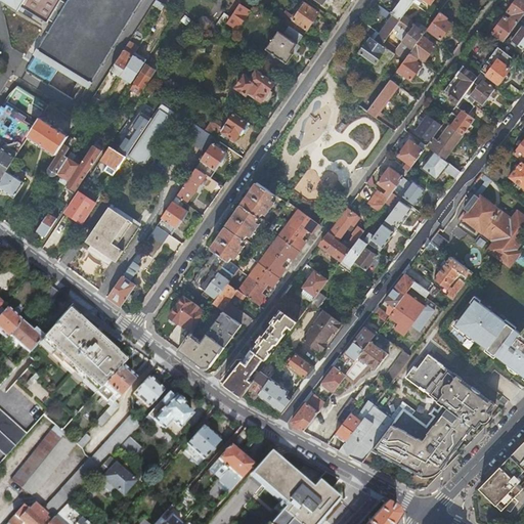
[(0,0),(18,11),(20,6),(47,23),(49,19),(54,23),(48,32),(47,31),(47,32),(48,33),(38,49),(37,48),(33,54),(35,55),(32,59),(26,71),(48,84),(57,70),(88,88),(92,82),(91,82),(101,66),(102,66),(102,64),(112,48),(113,48),(114,47),(113,47),(123,31),(124,30),(123,30),(133,13),(134,12),(133,12),(140,0),(67,0),(66,2),(61,0),(0,0)]
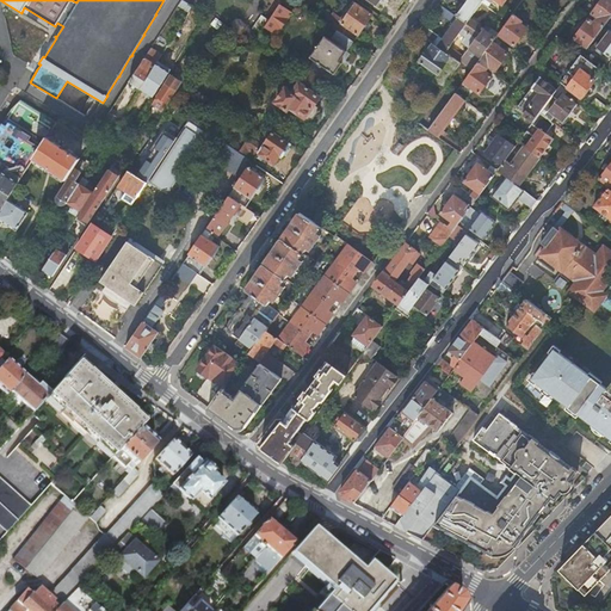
[(470,18),(482,2),(482,0),(467,0),(458,13),(457,13),(456,14),(468,23),(470,18)]
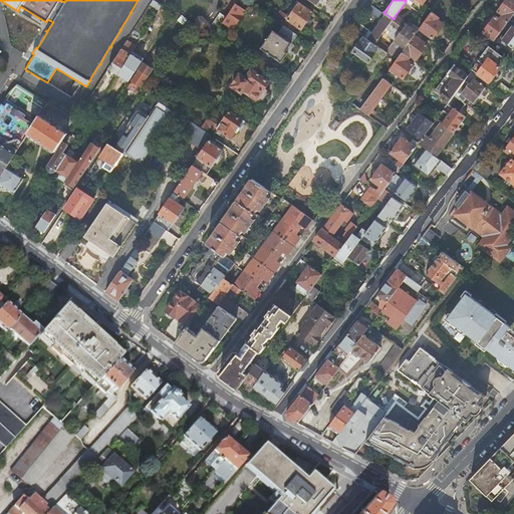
[(513,15),(513,13),(513,0),(506,0),(498,11),(503,14),(501,17),(508,22),(513,15)]
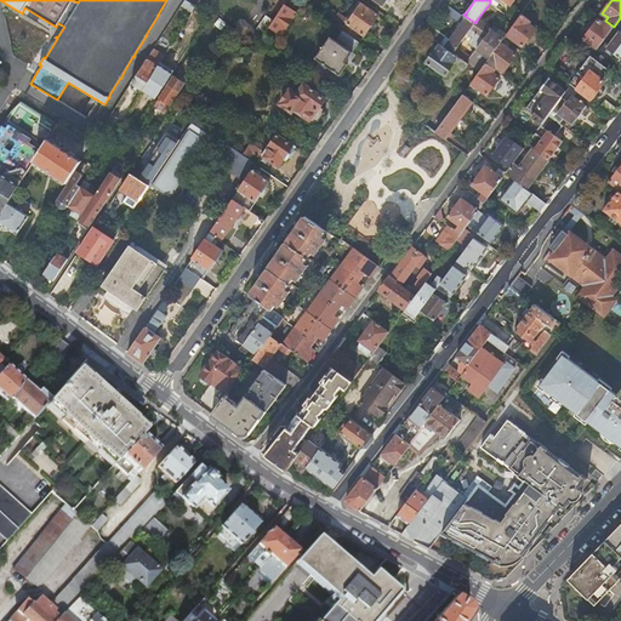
[(342,13),(335,24),(343,30),(358,40),(363,33),(365,34),(379,13),(362,3),(351,18),(342,13)]
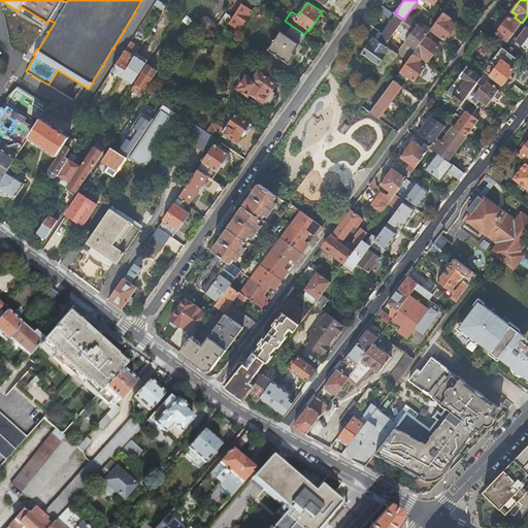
[(394,12),(380,2),(375,7),(389,17),(393,20),(384,33),(378,40),(386,45),(401,24),(404,20),(394,12)]
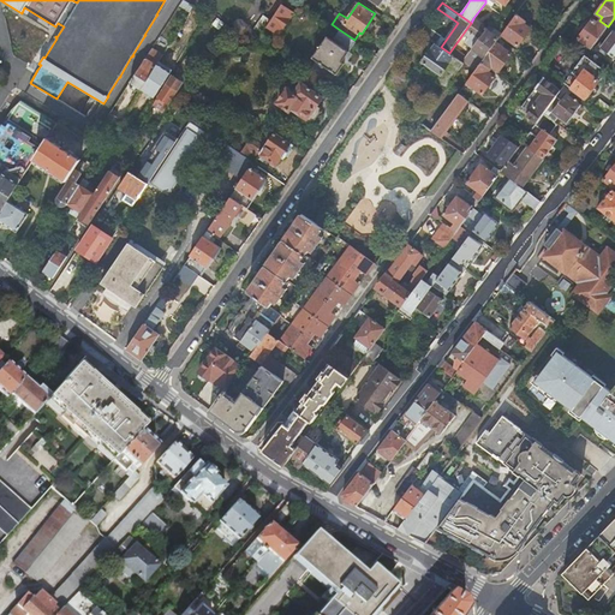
[(293,12),(281,5),(267,25),(280,34),(293,12)]
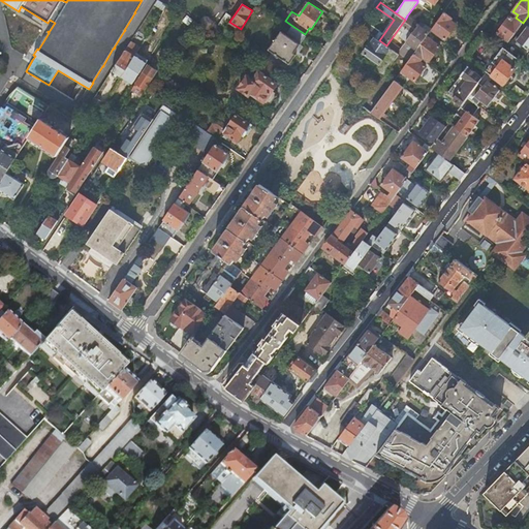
[(444,11),(437,22),(432,28),(445,38),(457,24),(450,20),(452,17),(444,11)]
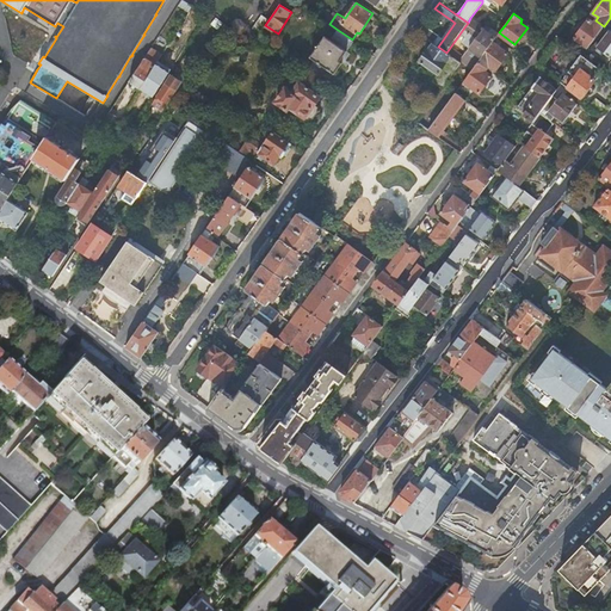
[(470,47),(483,28),(470,18),(468,23),(464,28),(466,30),(463,34),(467,35),(469,31),(471,34),(466,43),(470,47)]
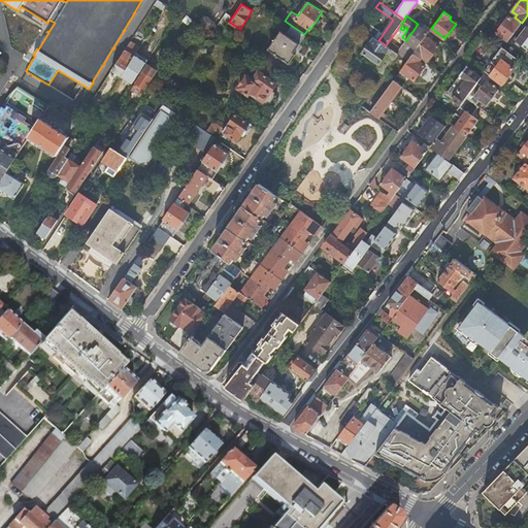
[(522,23),(515,18),(513,20),(508,17),(496,32),(508,41),(522,23)]
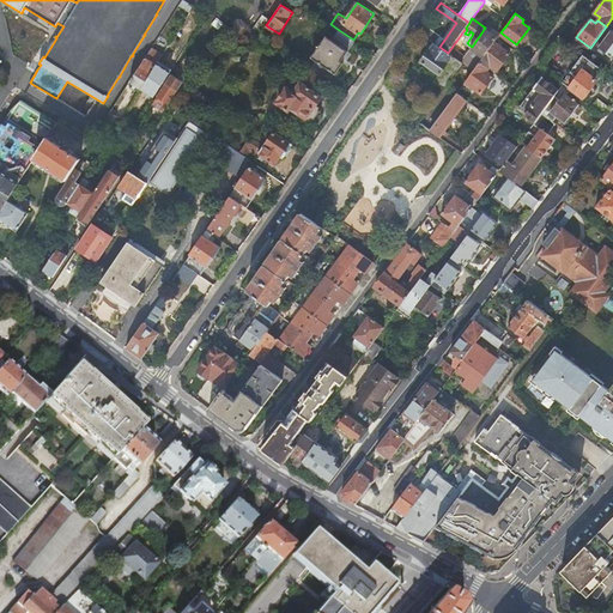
[(246,28),(238,23),(234,29),(232,30),(238,34),(242,32),(246,28)]
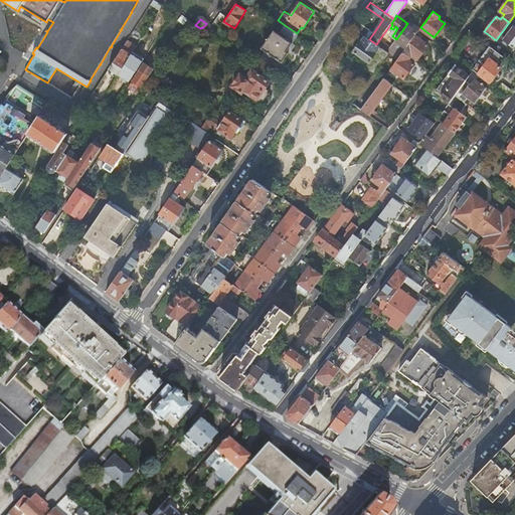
[(357,20),(352,27),(365,36),(369,39),(374,32),(370,29),(357,20)]
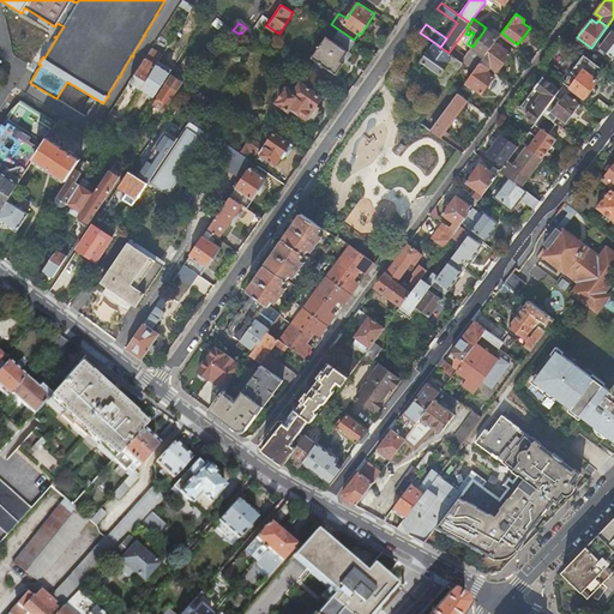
[(495,41),(499,37),(486,28),(473,47),(471,47),(485,56),(495,41)]
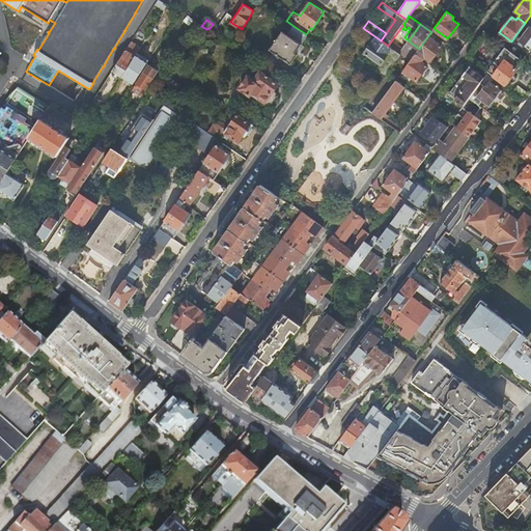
[(306,34),(294,26),(289,32),(296,36),(295,38),(283,31),(270,49),(291,64),(298,54),(296,53),(308,35),(306,34)]
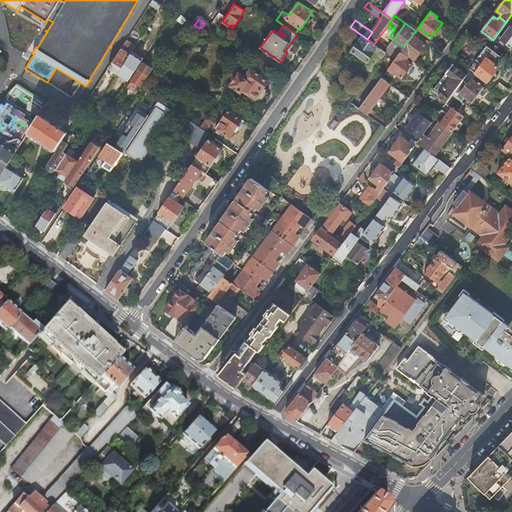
[(511,47),(511,26),(511,25),(502,36),(500,35),(498,37),(511,47)]
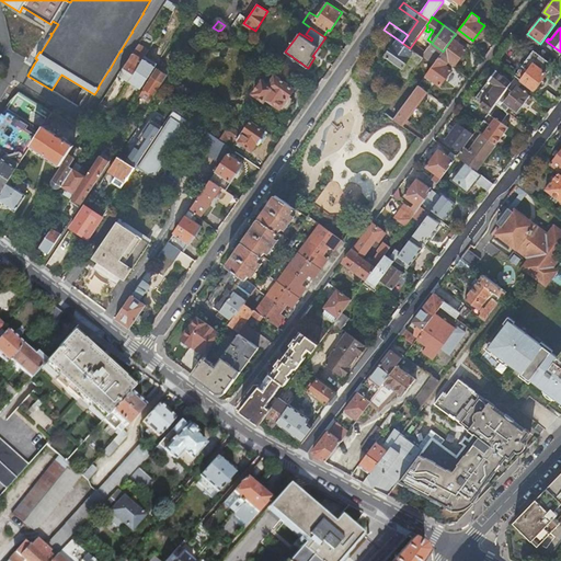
[(467,48),(453,37),(443,52),(439,56),(447,61),(449,59),(456,64),(467,48)]
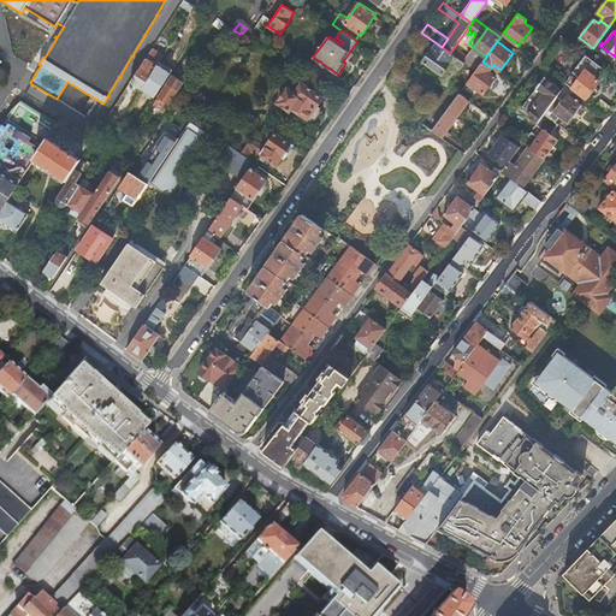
[(436,82),(446,89),(466,63),(463,61),(455,55),(455,57),(450,53),(442,47),(437,43),(432,49),(424,61),(442,73),(436,82)]
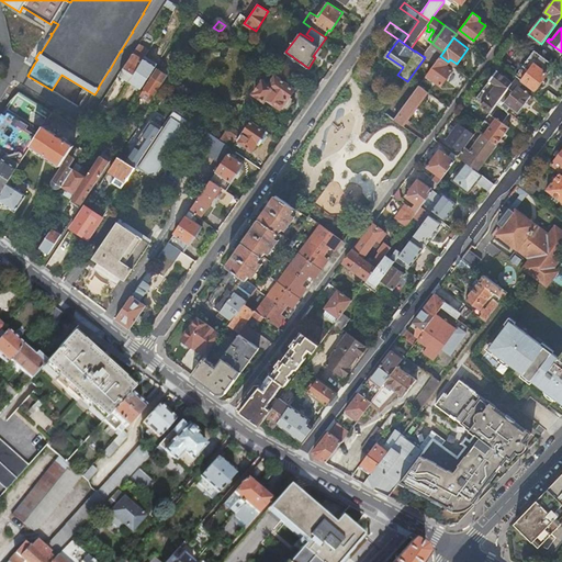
[(482,43),(476,49),(486,56),(491,49),(482,43)]
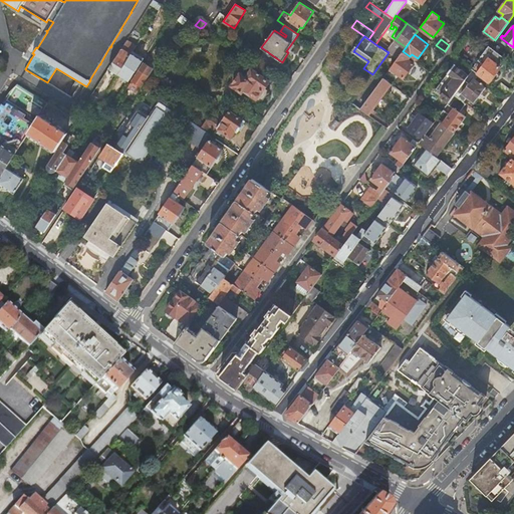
[(505,48),(495,40),(490,46),(501,54),(505,48)]
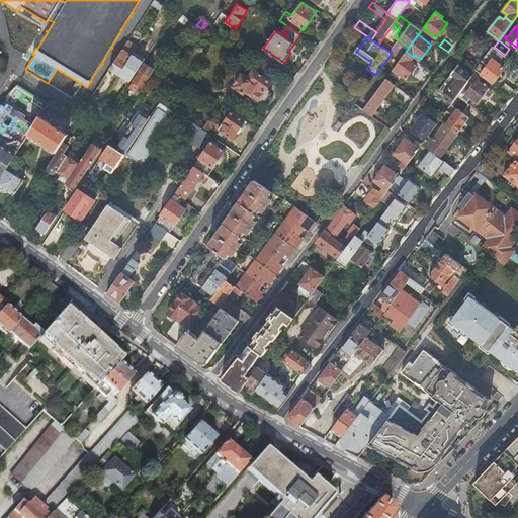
[(505,68),(512,59),(508,57),(505,55),(494,47),(493,46),(475,70),(476,71),(477,71),(492,83),(493,83),(505,67),(505,68)]
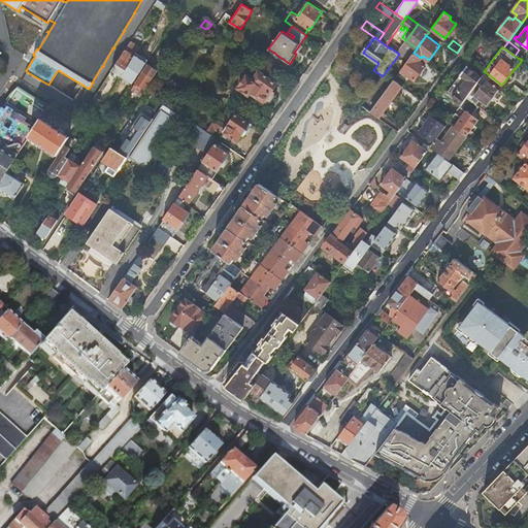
[(123,53),(111,70),(112,72),(112,73),(113,75),(114,76),(116,77),(117,77),(119,77),(120,77),(121,77),(121,76),(130,62),(124,58),(125,55),(123,53)]
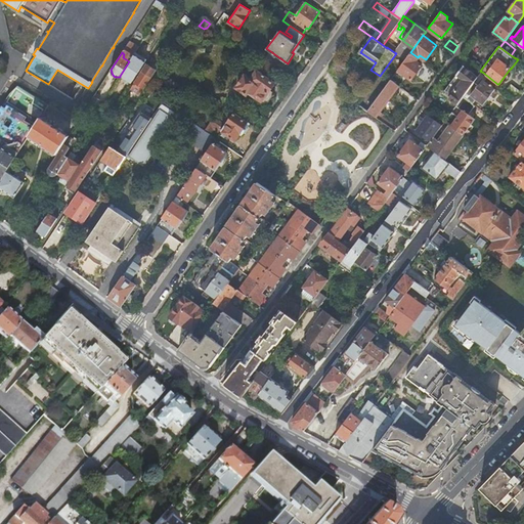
[(417,59),(418,57),(410,52),(398,69),(411,79),(422,64),(417,59)]
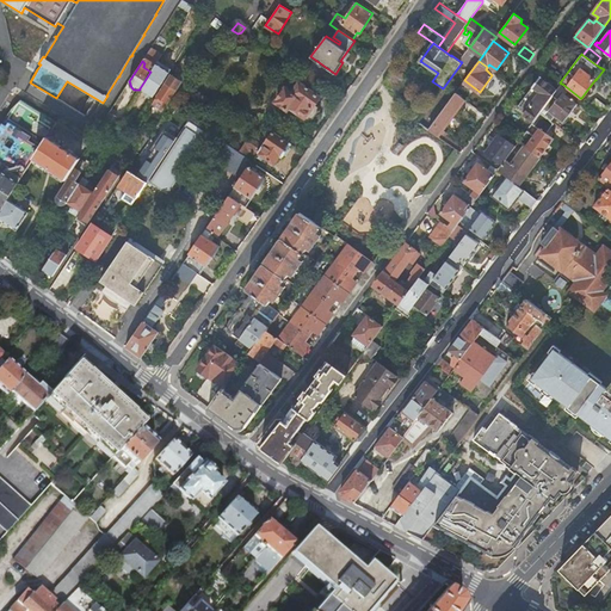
[(397,62),(387,76),(401,86),(412,72),(397,62)]
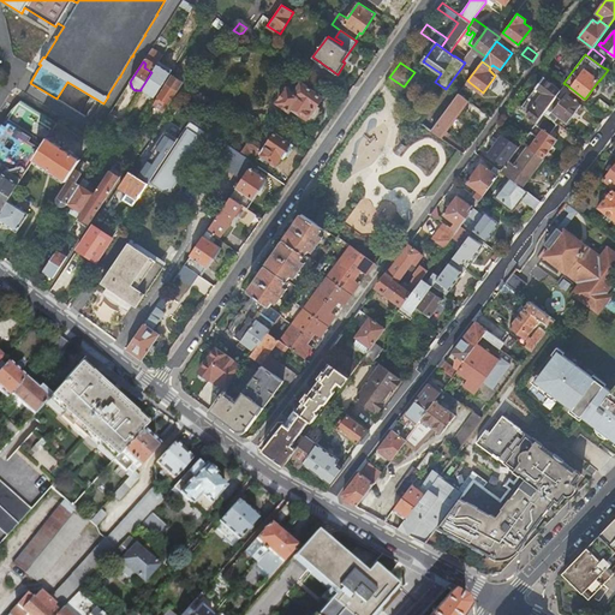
[(161,78),(151,72),(141,89),(154,97),(165,81),(161,78)]
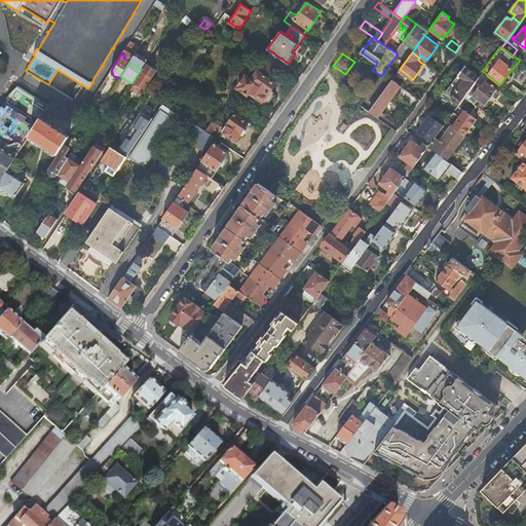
[(156,70),(147,65),(130,90),(140,96),(156,70)]
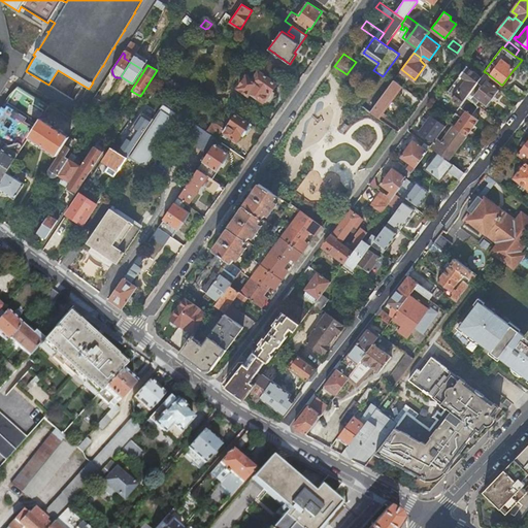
[(467,97),(470,93),(482,78),(466,67),(461,75),(447,95),(461,105),(467,97)]
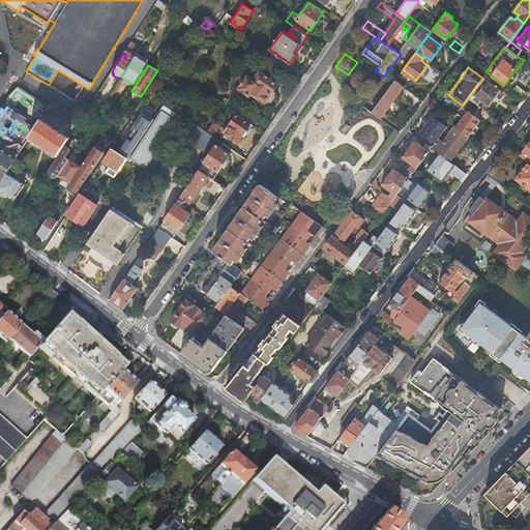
[(277,84),(260,71),(254,80),(248,76),(239,88),(251,96),(255,95),(265,101),(263,105),(269,109),(269,108),(275,97),(276,97),(277,95),(272,92),(277,84)]
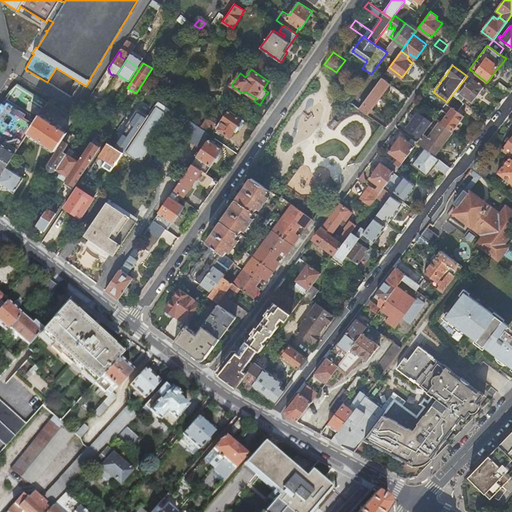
[(360,107),(381,123),(383,120),(372,112),(373,110),(372,109),(390,84),(382,77),(360,107)]
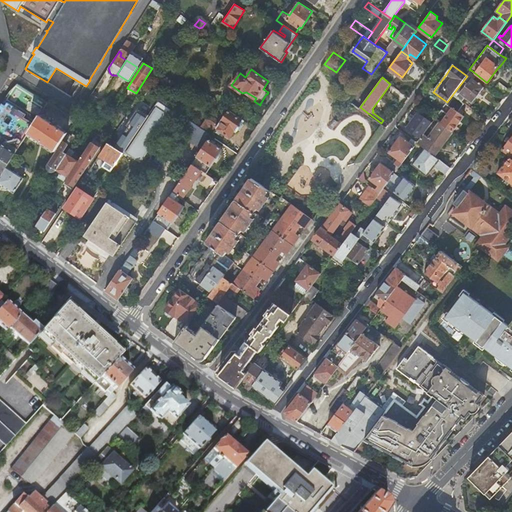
[(453,94),(460,99),(463,95),(472,101),(483,86),(472,77),(460,93),(456,90),(453,94)]
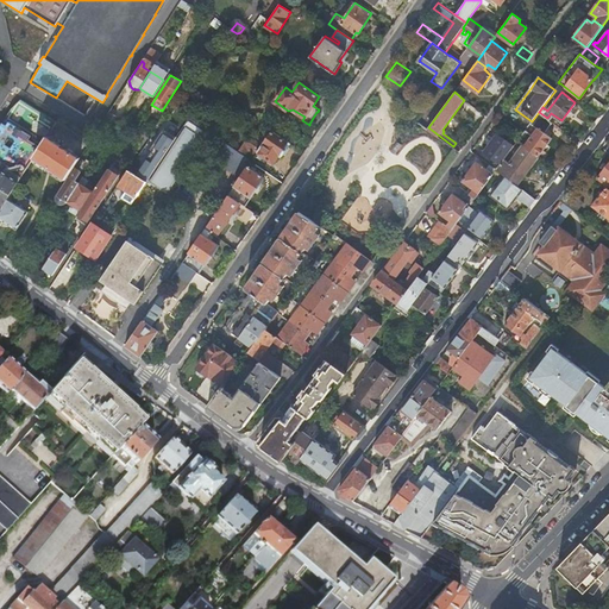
[(601,113),(607,106),(595,96),(588,105),(601,113)]
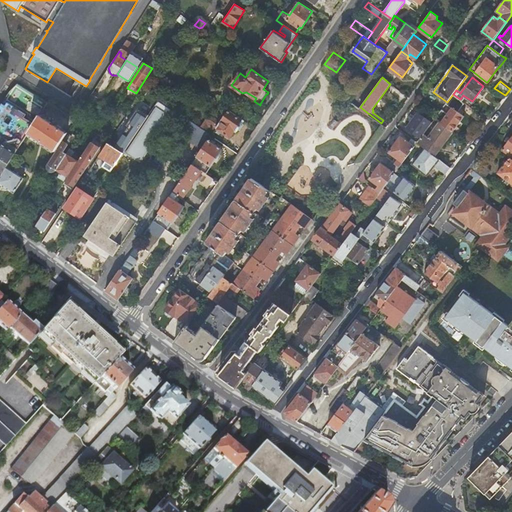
[(45,106),(48,102),(17,82),(7,94),(0,105),(0,177),(28,133),(40,115),(45,106)]
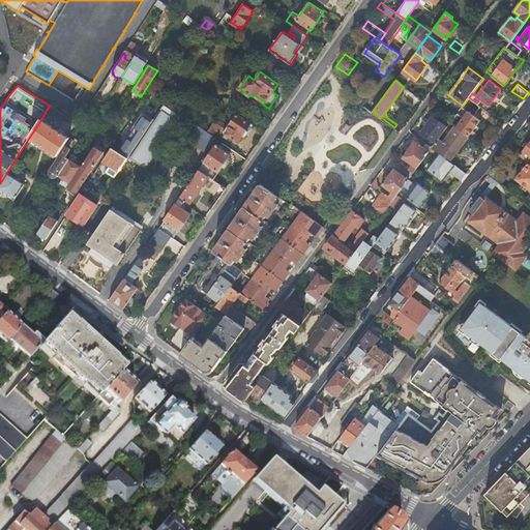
[(414,105),(419,97),(407,88),(402,95),(414,105)]
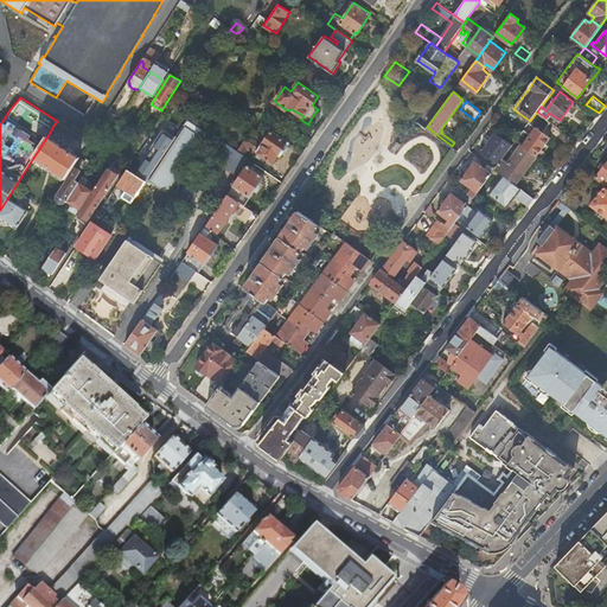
[(89,141),(57,121),(53,126),(87,147),(89,141)]
